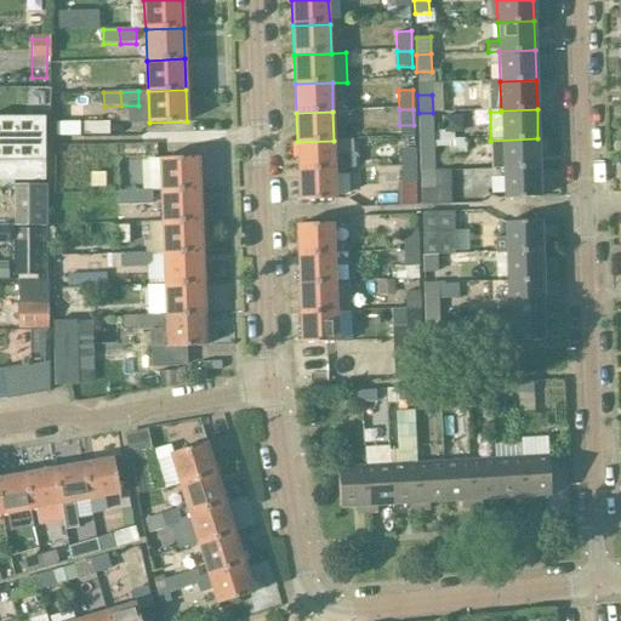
[(433,113),(419,113),(419,143),(465,141),(465,140),(454,140),(454,132),(445,132),(445,130),(438,131),(438,132),(433,131),(433,113)]
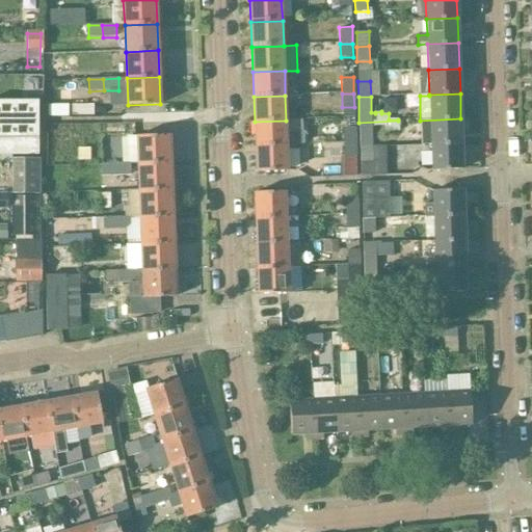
[(0,100),(0,154),(38,155),(38,100),(0,100)]
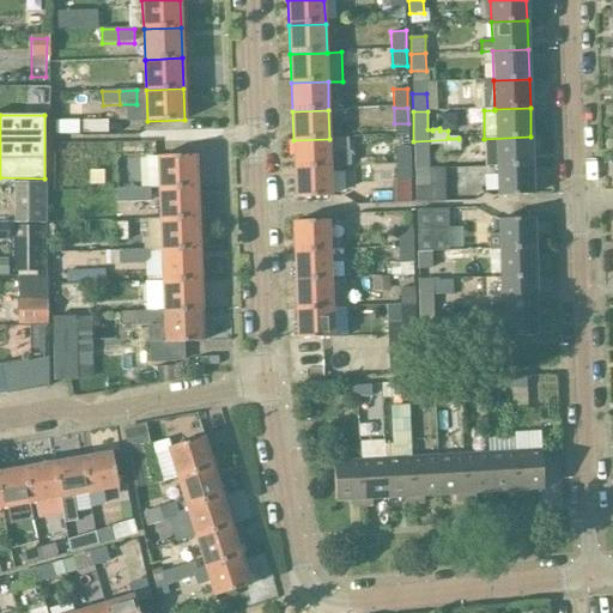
[(530,137),(484,139),(485,168),(496,167),(532,165),(530,137)]
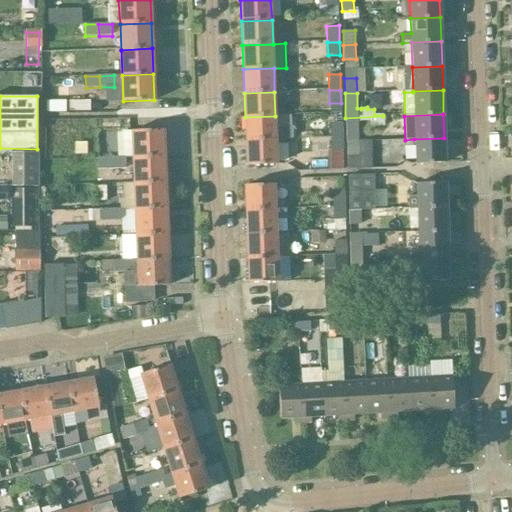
[(275,116),(245,117),(246,142),(276,141),(276,140),(293,139),(292,127),(276,127),(275,116)]
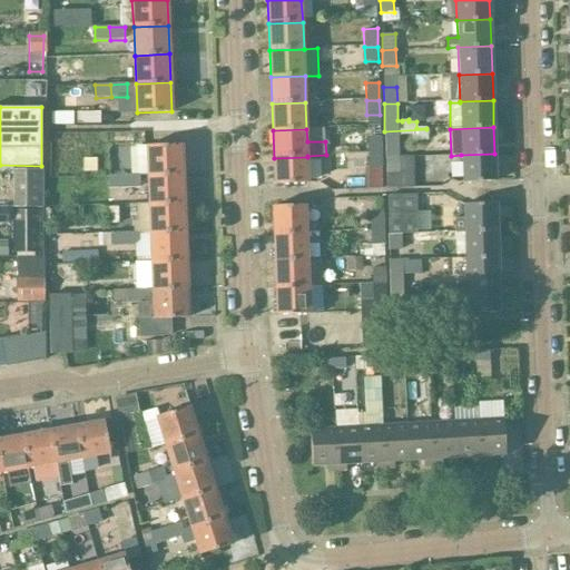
[(426,129),(384,131),(385,158),(399,157),(399,156),(399,135),(412,135),(412,143),(428,141),(426,129)]
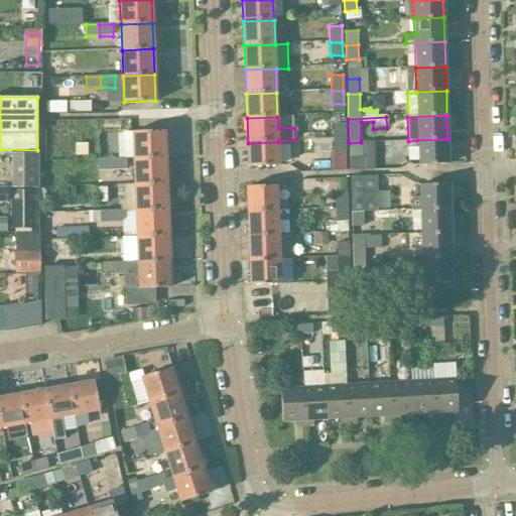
[(345,124),(333,124),(333,140),(345,140),(345,124)]
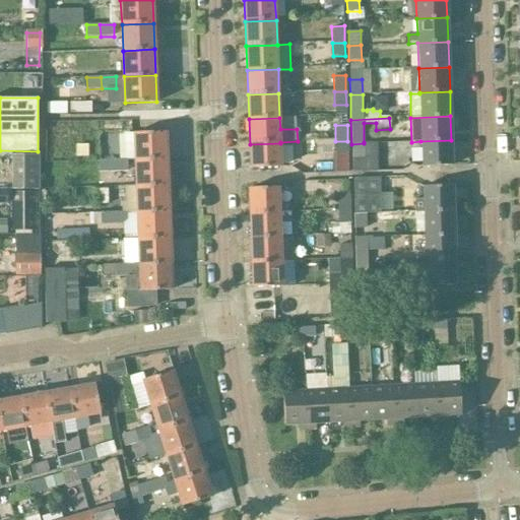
[(167,132),(134,134),(135,160),(168,159),(167,132)]
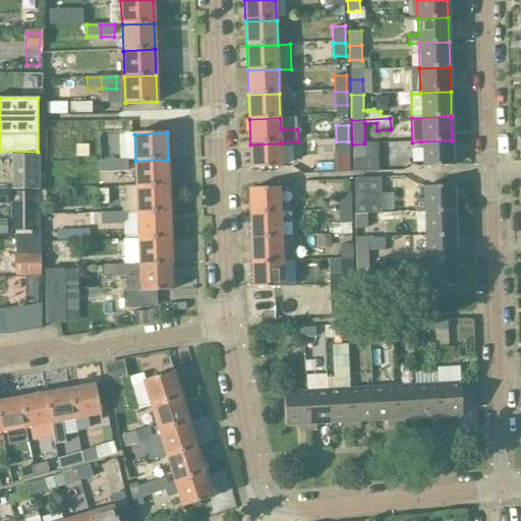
[(452,140),(421,141),(422,167),(453,166),(452,140)]
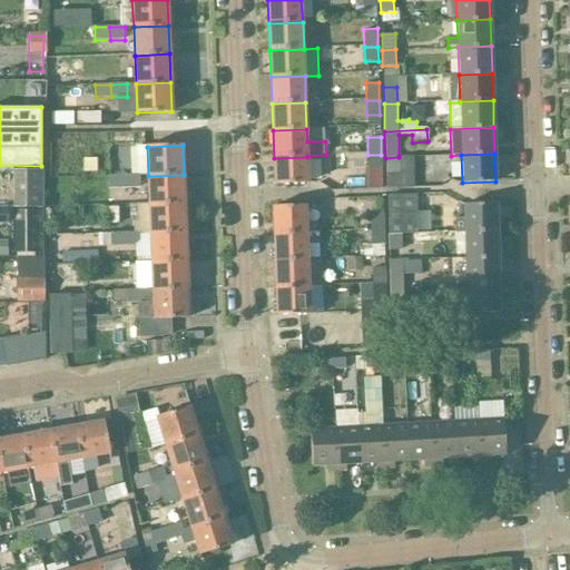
[(381,155),(367,155),(367,159),(369,168),(382,167),(381,155)]
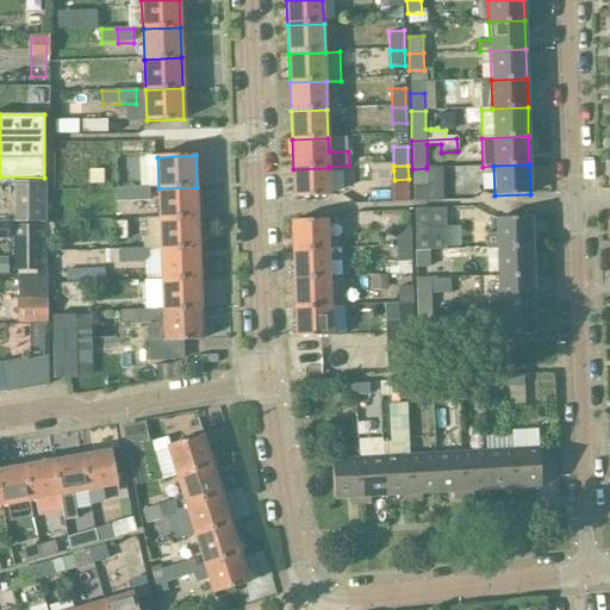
[(427,168),(412,169),(414,203),(443,201),(442,181),(442,167),(427,167),(427,168)]
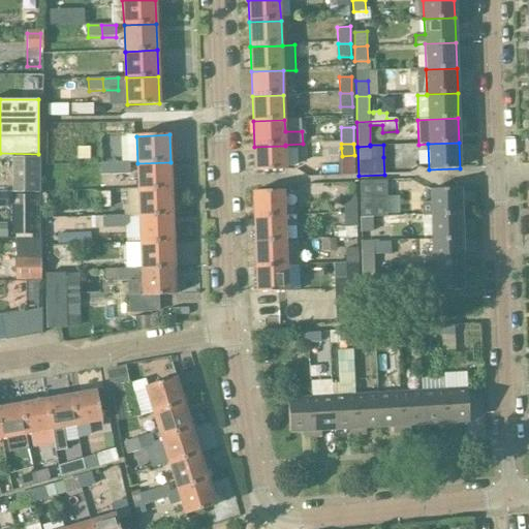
[(285,146),(254,147),(254,172),(286,170),(285,146)]
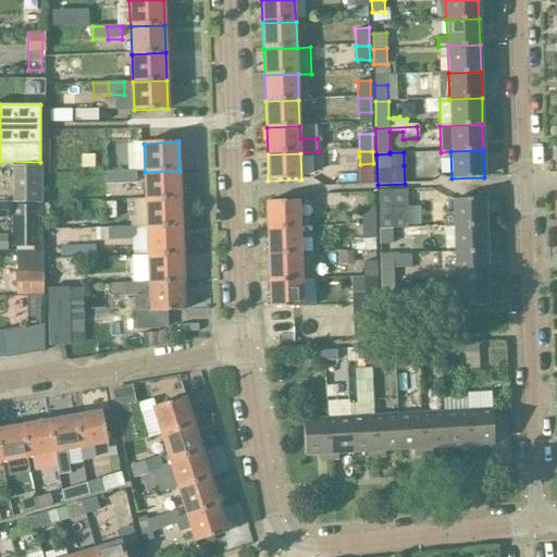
[(12,203),(41,203),(41,166),(12,166),(12,203)]
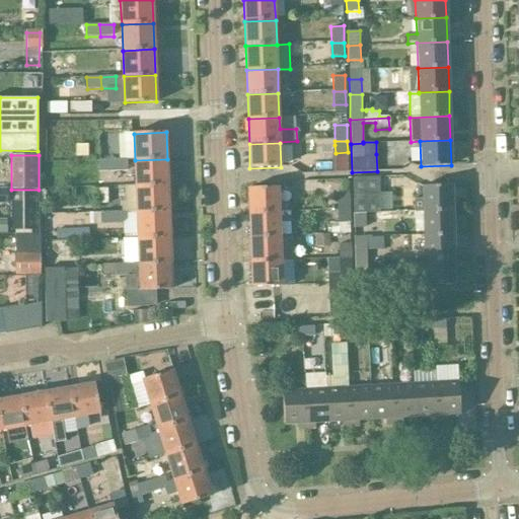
[(127,159),(113,160),(113,172),(127,171),(127,159)]
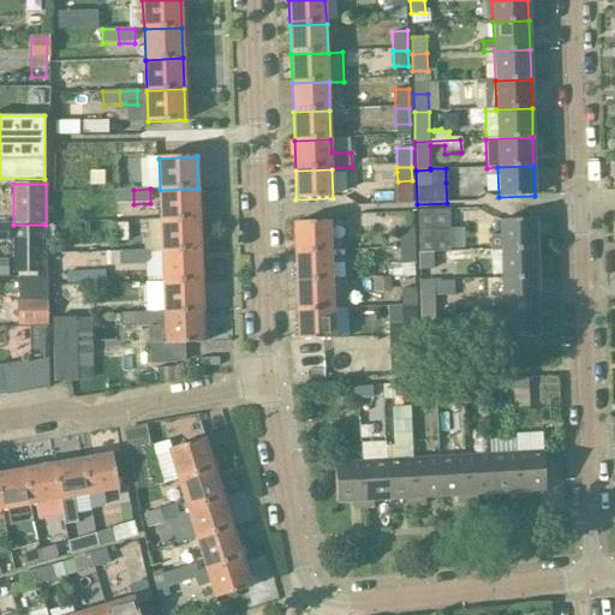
[(161,221),(199,219),(198,189),(160,190),(161,221)]
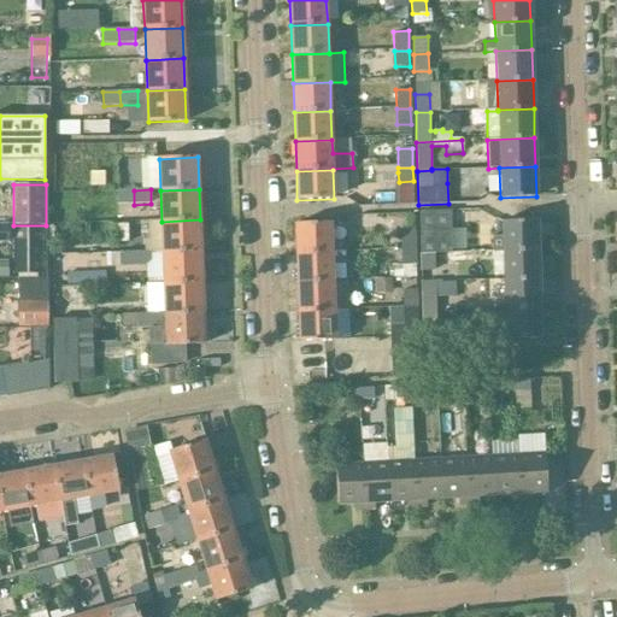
[(117,206),(134,205),(134,191),(117,191),(117,206)]
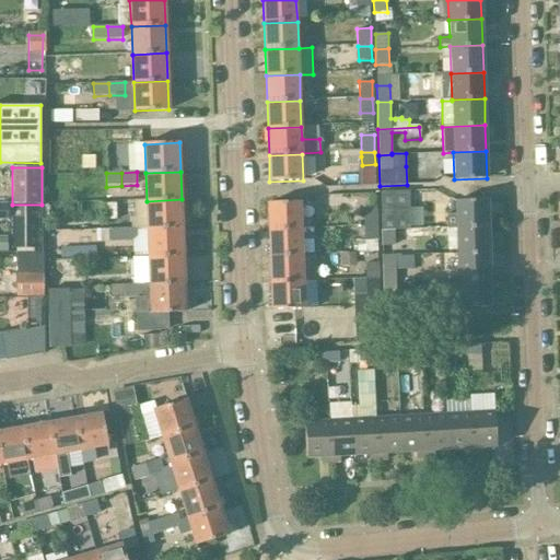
[(398,190),(380,191),(381,231),(394,231),(405,231),(405,230),(410,230),(409,190),(398,190)]
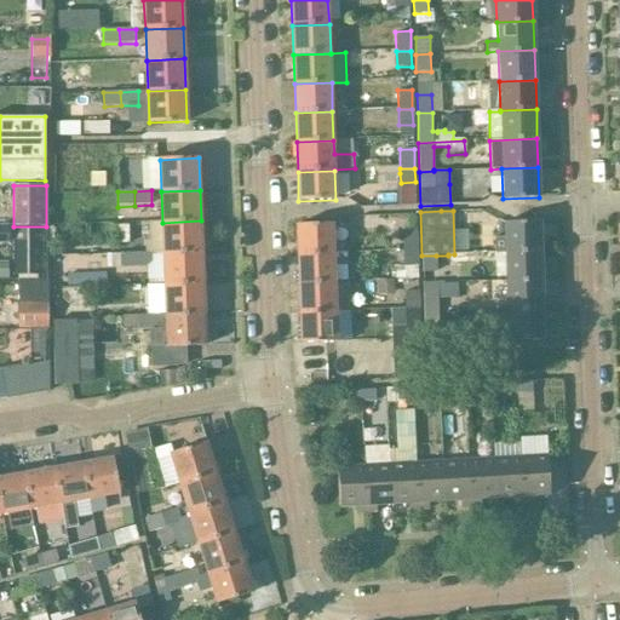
[(388,234),(402,233),(402,251),(417,251),(415,217),(386,218),(388,234)]
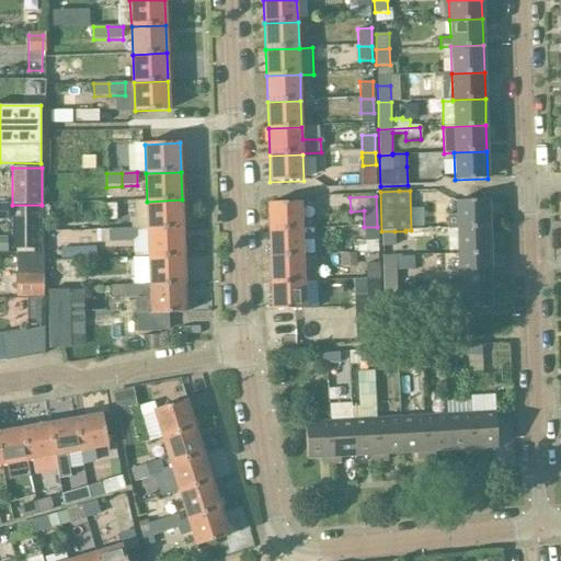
[(148,229),(183,228),(182,199),(147,202),(148,229)]
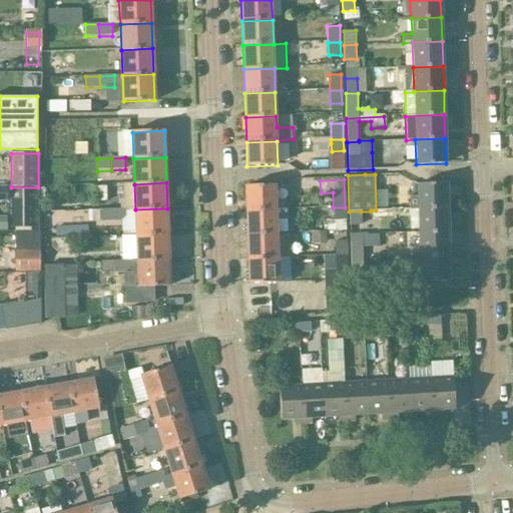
[(417,195),(409,196),(410,209),(418,209),(448,208),(447,183),(417,184),(417,195)]
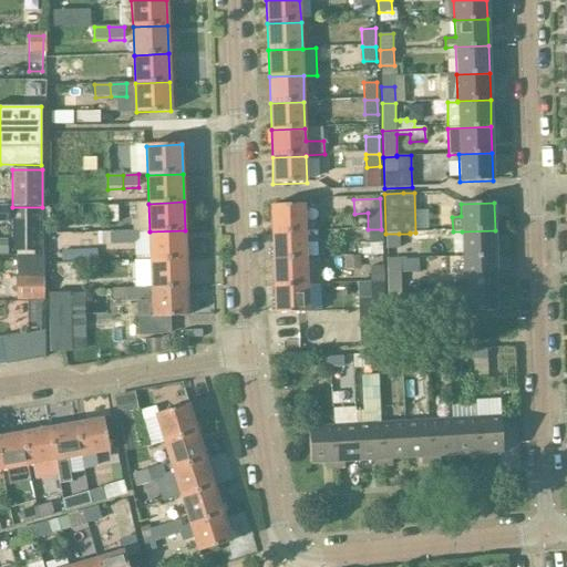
[(303,205),(270,206),(271,234),(305,233),(303,205)]
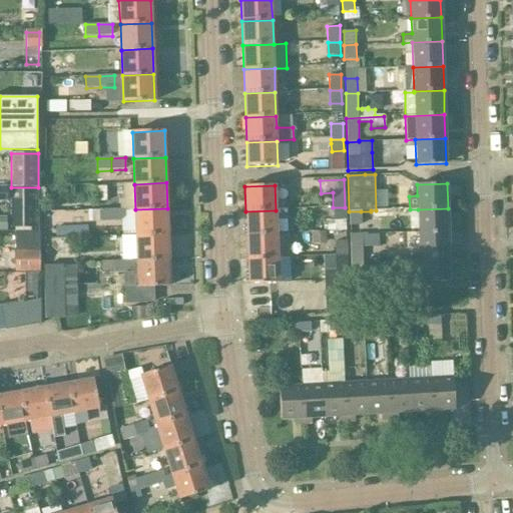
[(36,228),(35,189),(9,190),(10,228),(36,228)]
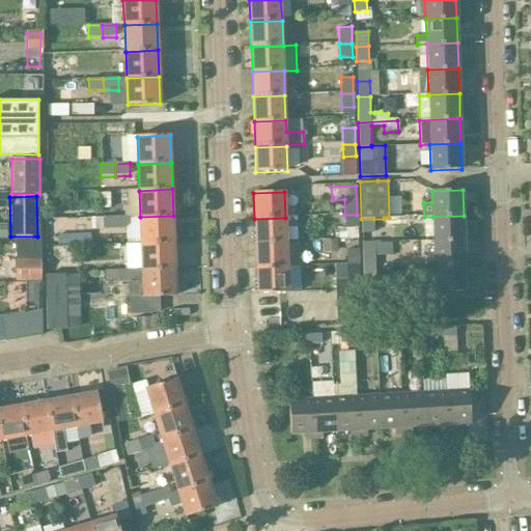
[(358,228),(357,215),(344,215),(345,229),(358,228)]
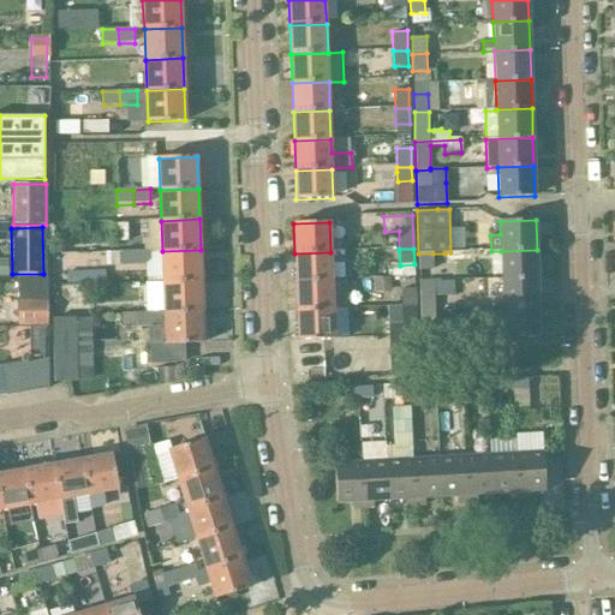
[(162,251),(163,282),(202,281),(201,250),(162,251)]
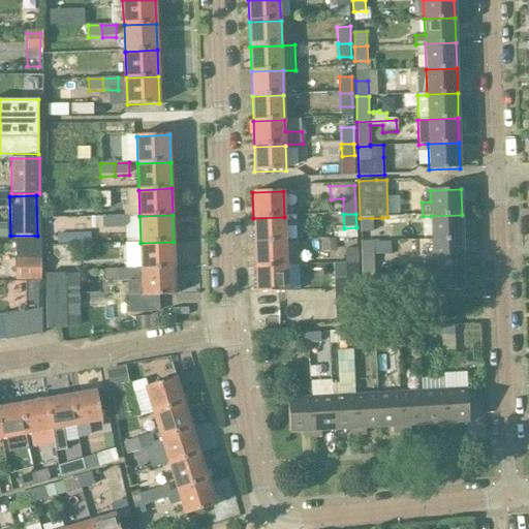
[(431,216),(431,241),(463,240),(462,215),(431,216)]
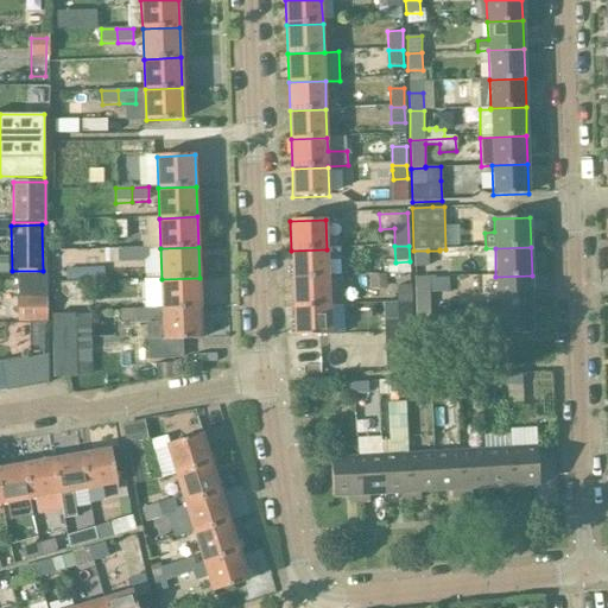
[(116,264),(134,263),(134,248),(116,249),(116,264)]
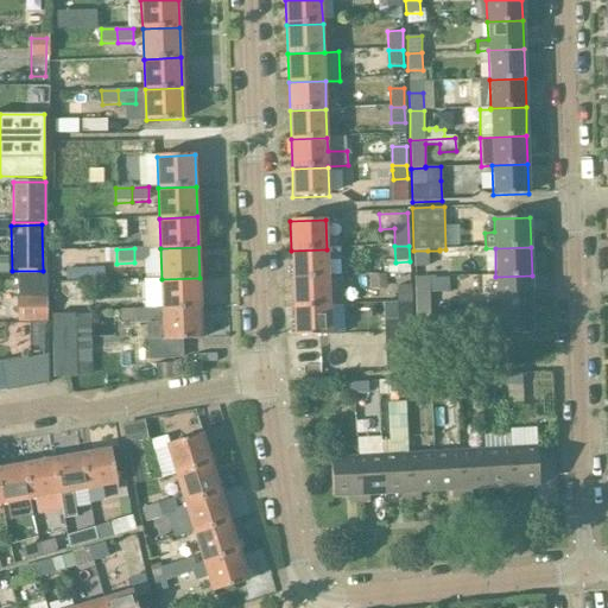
[(151,248),(134,248),(134,263),(152,263),(151,248)]
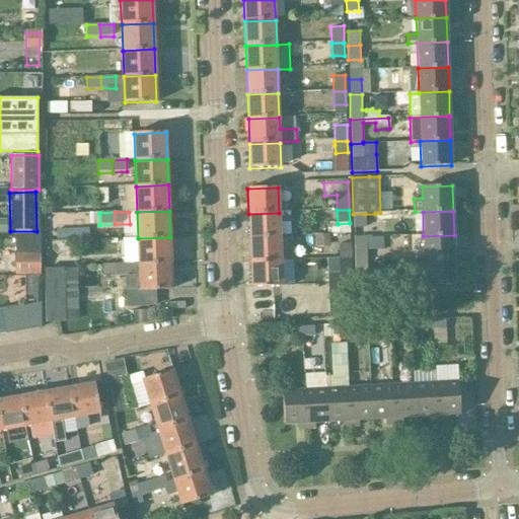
[(249,238),(280,237),(279,213),(248,214),(249,238)]
